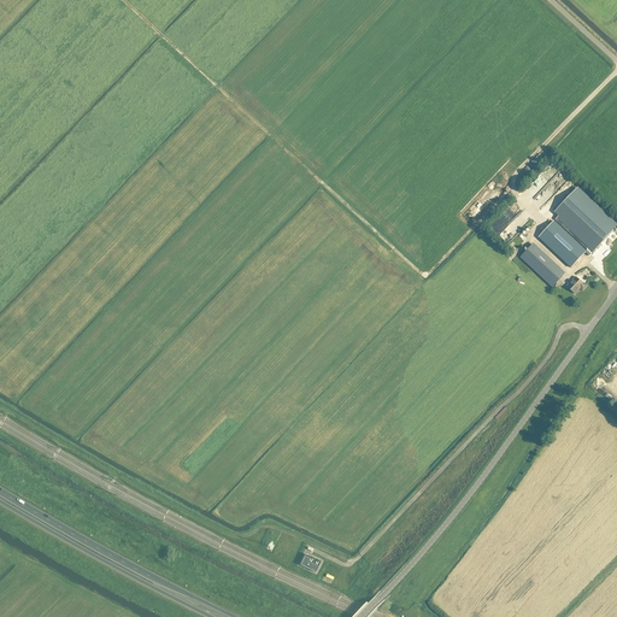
[(545,206),(569,180),(560,172),(551,164),(523,197),(529,203),(535,197),(545,206)]
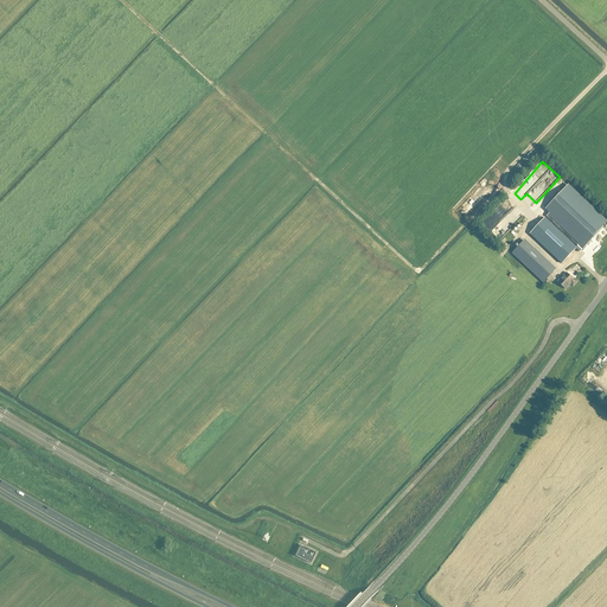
[(493,167),(489,172),(497,180),(502,174),(493,167)]
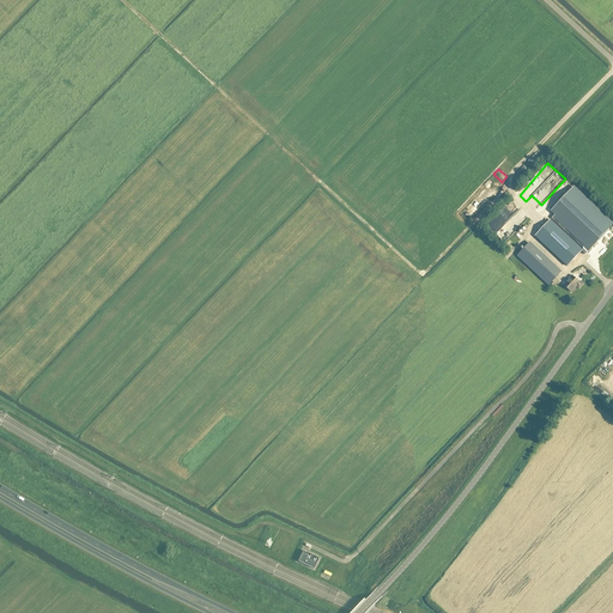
[(586,254),(592,248),(612,225),(574,188),(552,211),(556,214),(535,236),(566,266),(581,250),(586,254)]
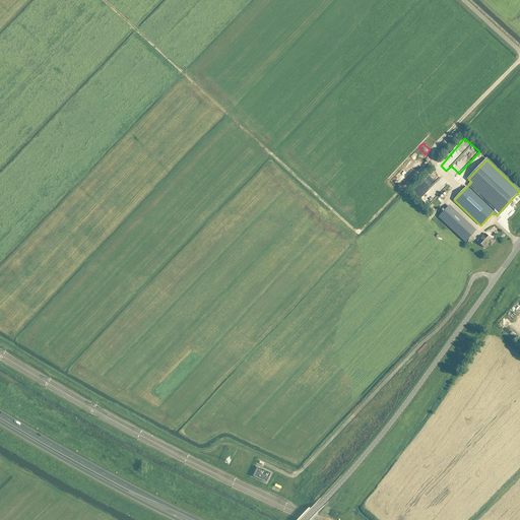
[(396,187),(415,168),(409,161),(390,182),(396,187)]
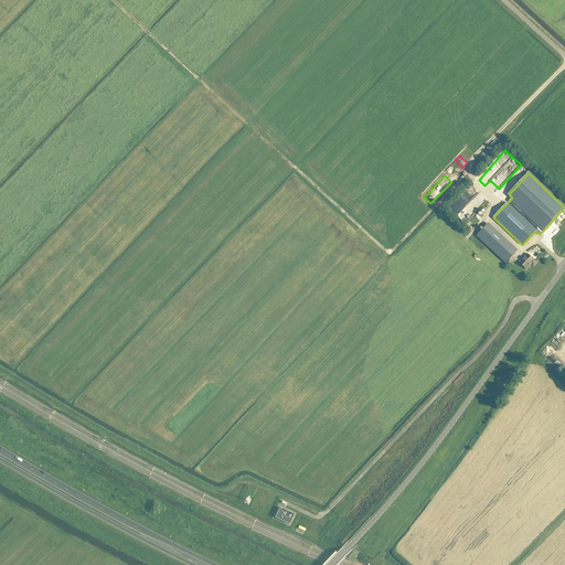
[(424,203),(419,208),(425,212),(429,208),(424,203)]
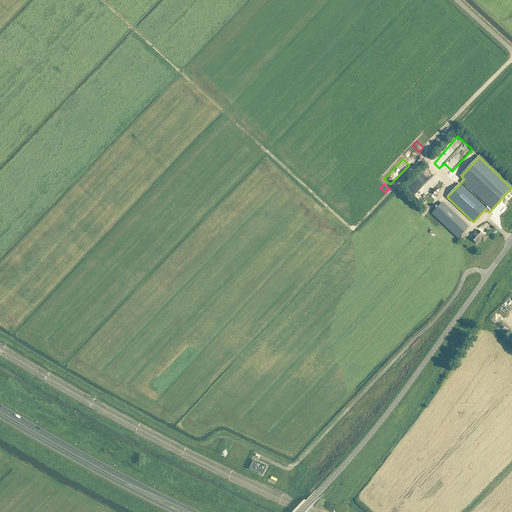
[(440,204),(431,214),(458,238),(467,229),(440,204)]
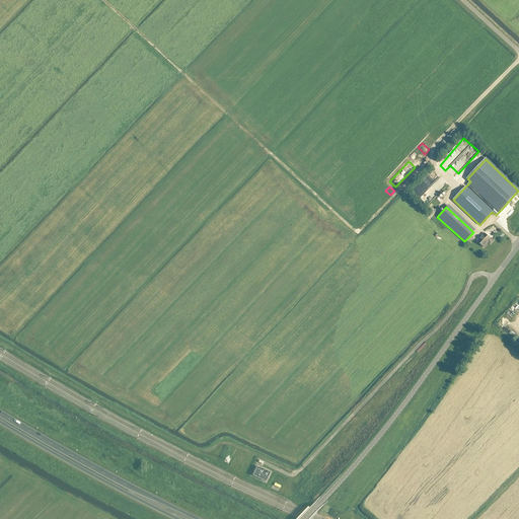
[(448,235),(454,240),(457,237),(451,232),(448,235)]
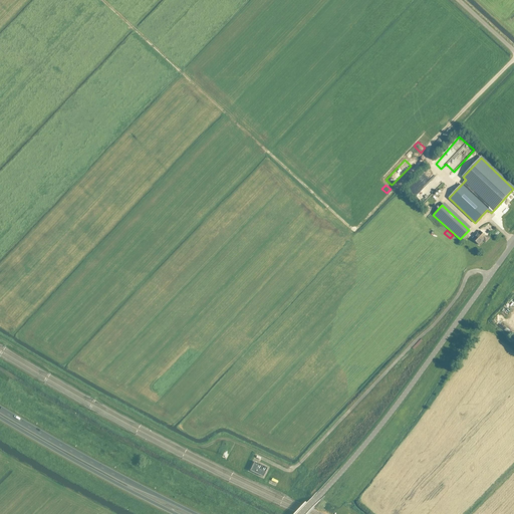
[(489,238),(487,236),(486,237),(480,231),(472,239),(479,245),(483,240),(485,242),(489,238)]
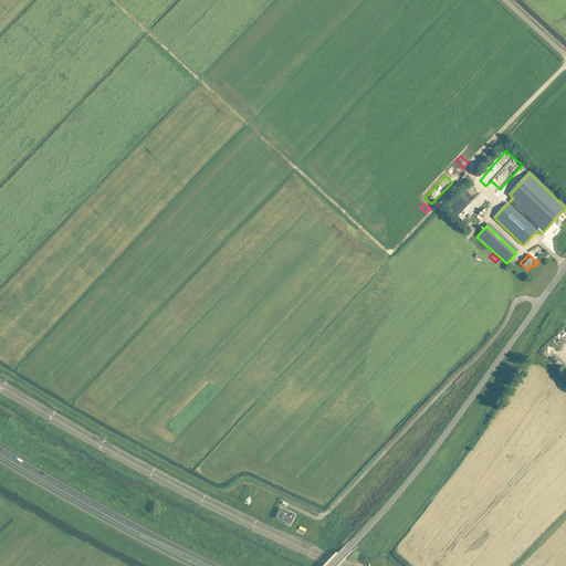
[(281,509),(276,519),(291,525),(295,515),(281,509)]
